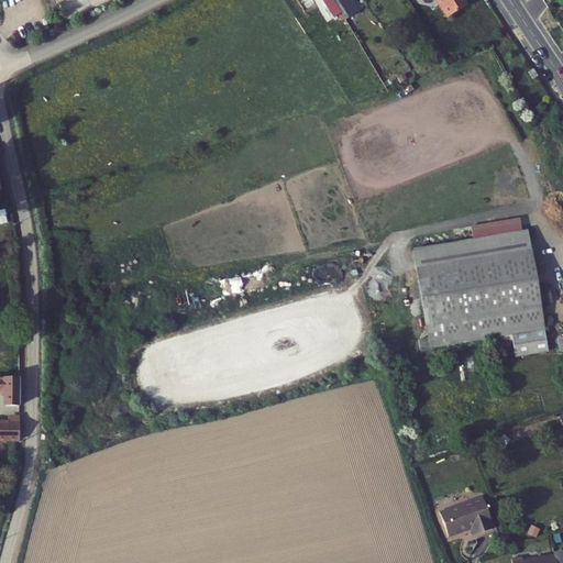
[(330,0),(343,20),(355,12),(348,0),(330,0)]
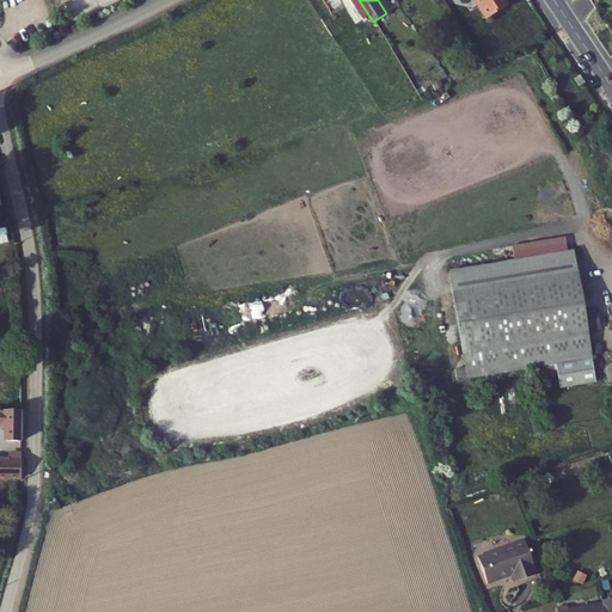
[(507,12),(499,0),(471,0),(475,0),(478,0),(484,8),(482,10),(490,22),(507,12)]
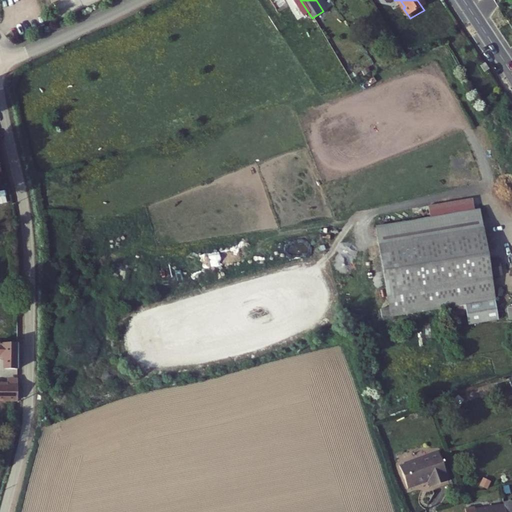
[(431,5),(427,0),(417,0),(424,10),(431,5)]
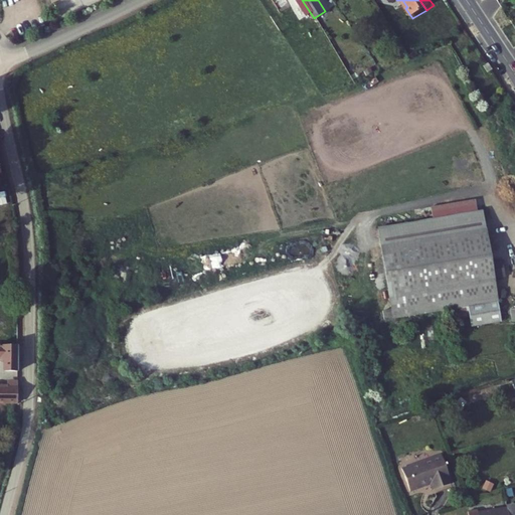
[(317,21),(327,14),(325,11),(314,18),(317,21)]
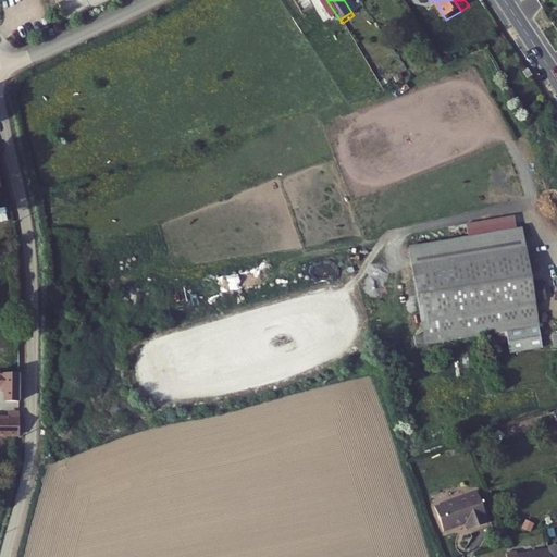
[(537,113),(535,106),(529,108),(532,116),(537,113)]
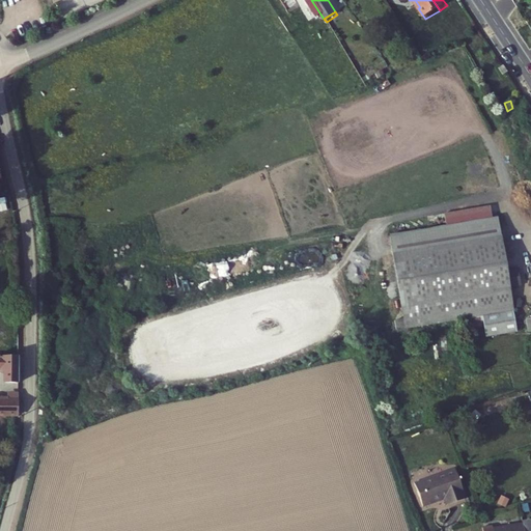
[(493,224),(446,233),(447,239),(493,229),(493,224)]
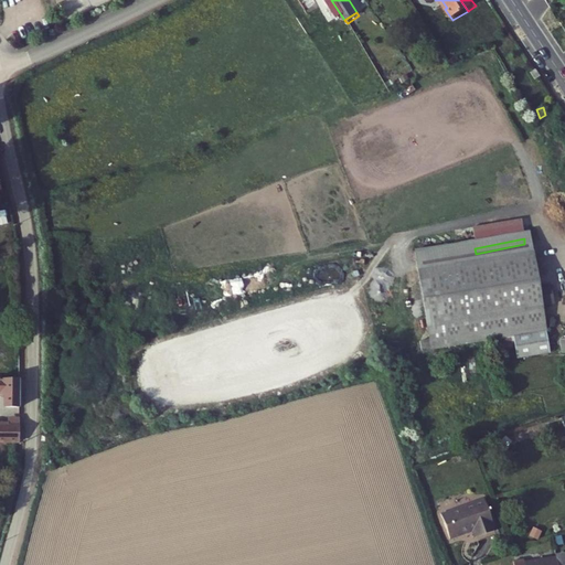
[(545,327),(534,263),(532,252),(526,253),(524,244),(476,254),(477,260),(418,272),(430,339),(433,349),(480,341),(513,336),(546,329),(545,327)]
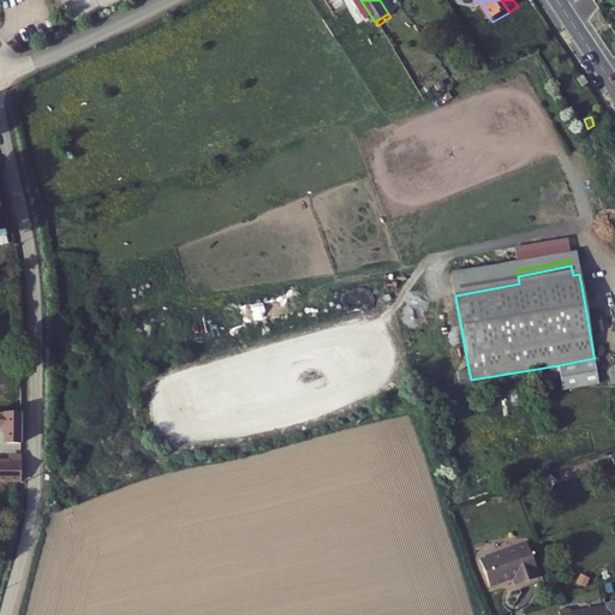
[(261,311),(267,327),(296,314),(288,299),(261,311)]
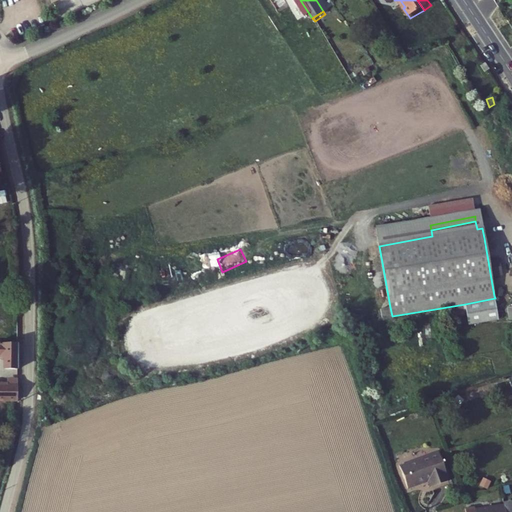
[(497,309),(495,298),(465,304),(466,314),(497,309)]
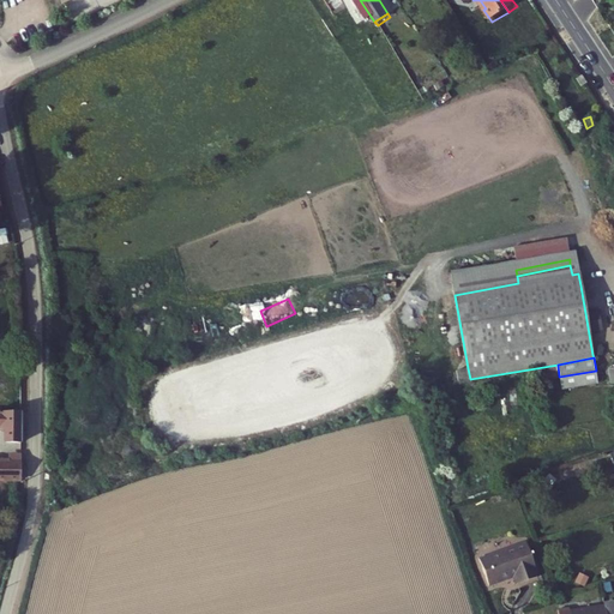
[(470,379),(468,368),(457,371),(459,381),(470,379)]
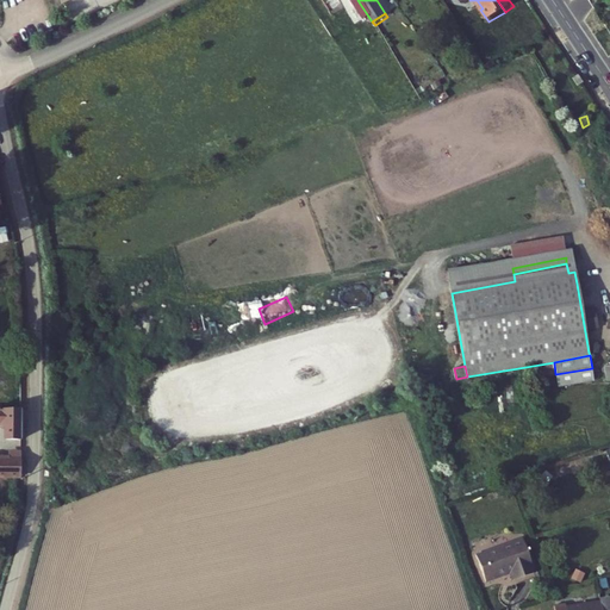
[(593,379),(592,368),(555,374),(558,385),(593,379)]
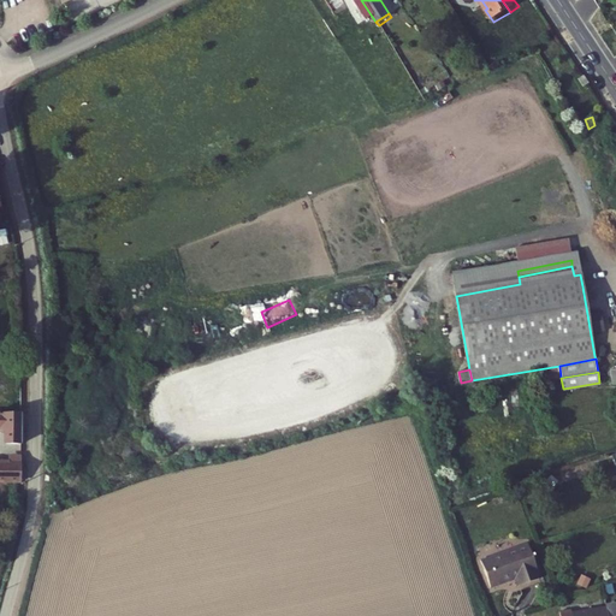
[(23,442),(22,412),(0,412),(0,428),(6,428),(6,442),(23,442)]
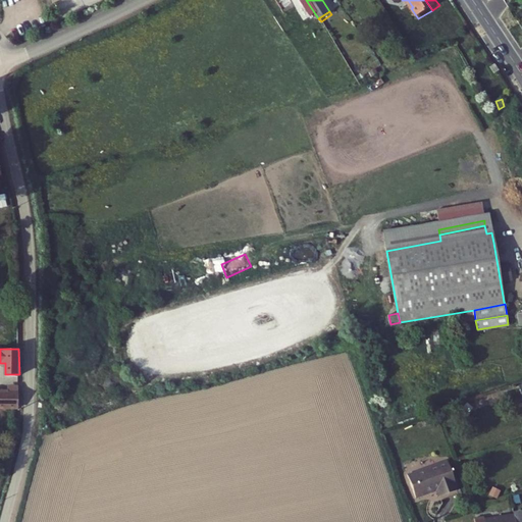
[(0,408),(18,409),(19,384),(7,384),(7,389),(0,388),(0,408)]
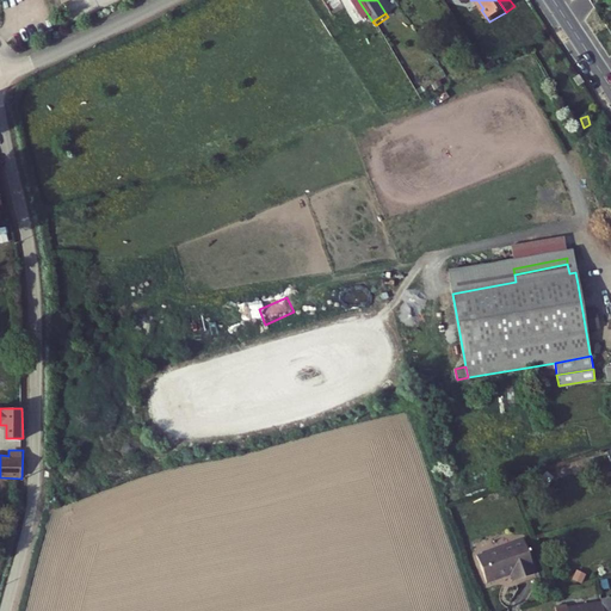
[(610,495),(610,450),(603,454),(608,468),(600,470),(609,497),(610,495)]
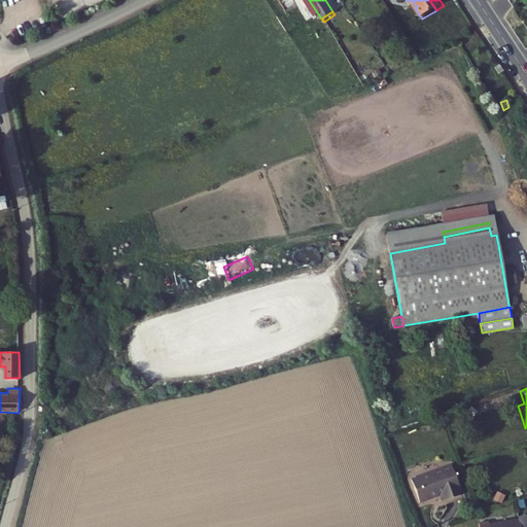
[(463,496),(452,466),(412,483),(420,505),(442,497),(444,504),(463,496)]
